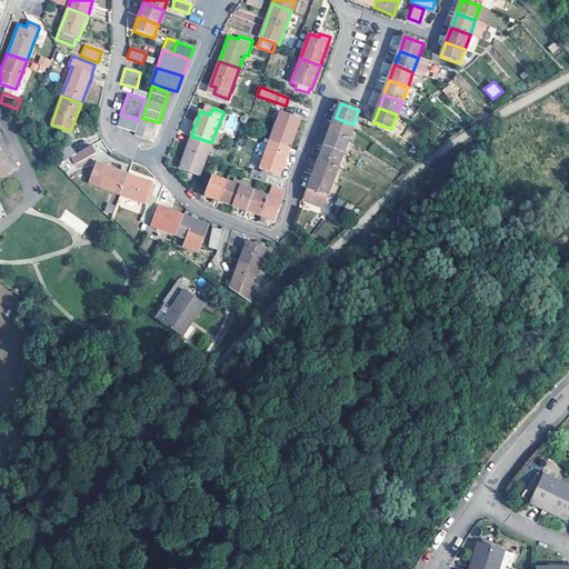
[(280,111),(269,140),(290,147),(300,119),(293,117),(280,111)]
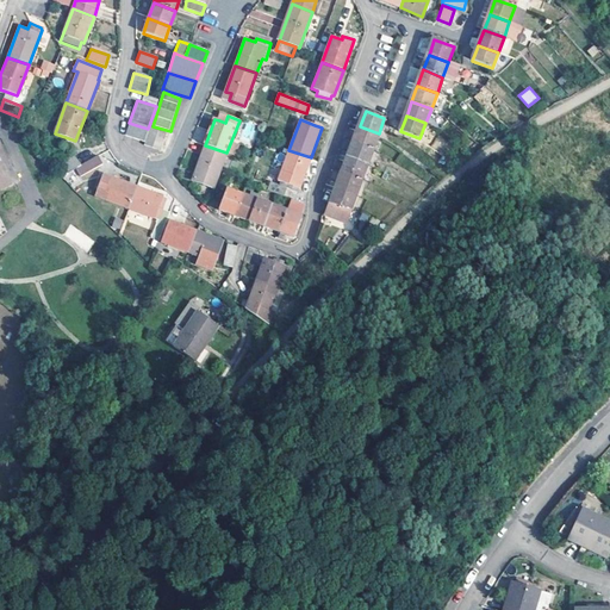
[(150,130),(150,129),(148,129),(129,123),(124,137),(145,144),(150,130)]
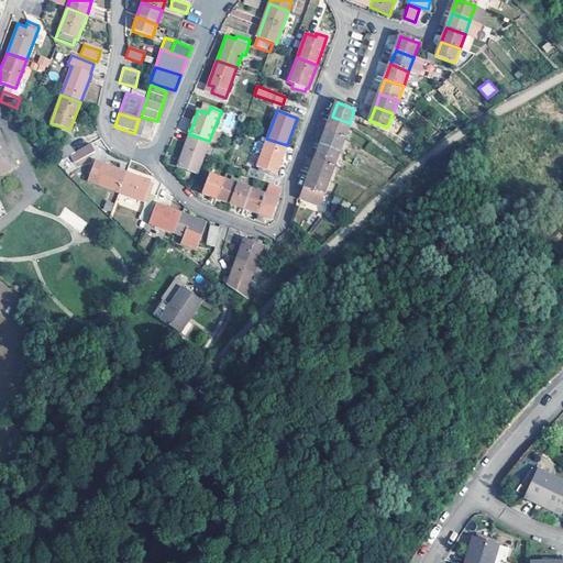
[(344,138),(350,123),(332,117),(327,131),(344,138)]
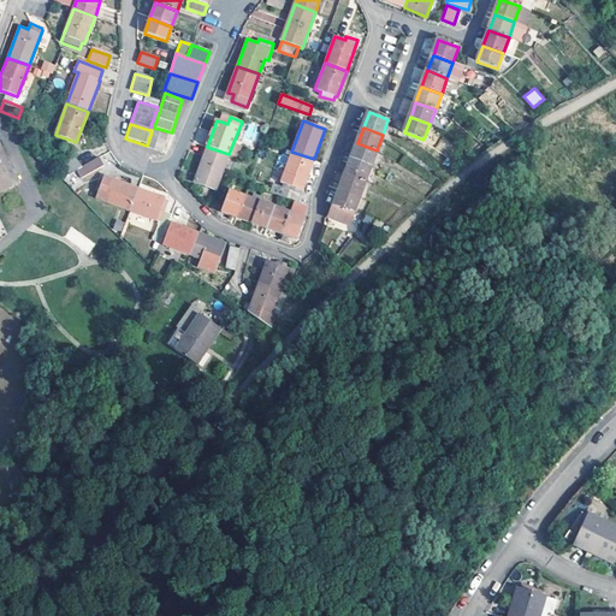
[(169,137),(152,131),(147,146),(146,148),(163,154),(169,137)]
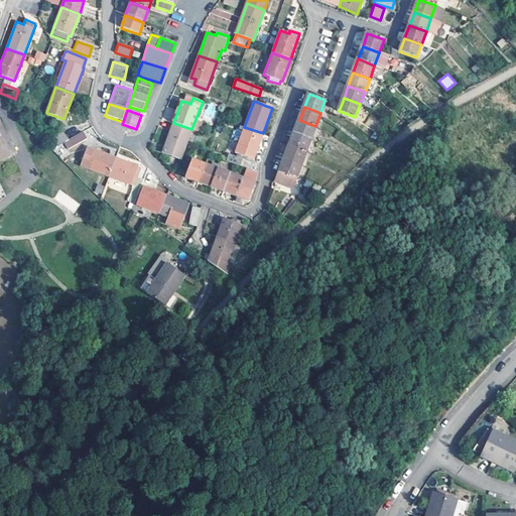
[(310,139),(315,126),(299,120),(294,133),(310,139)]
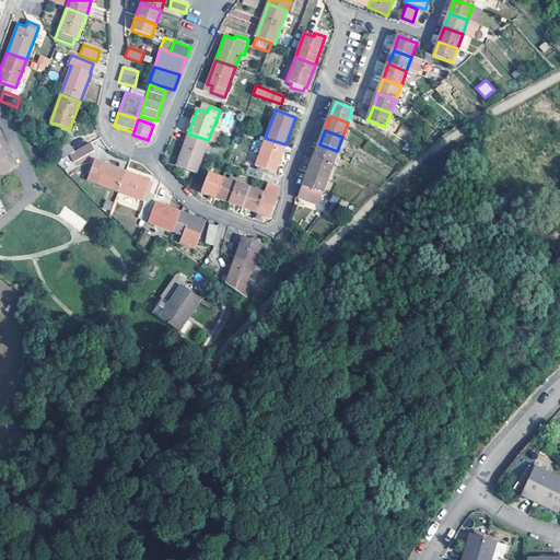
[(0,173),(15,165),(0,132),(0,173)]
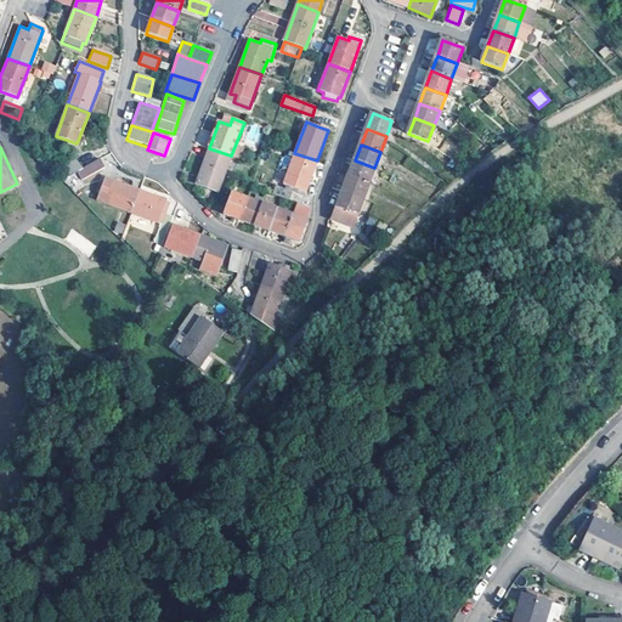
[(218,192),(231,156),(209,148),(196,184),(218,192)]
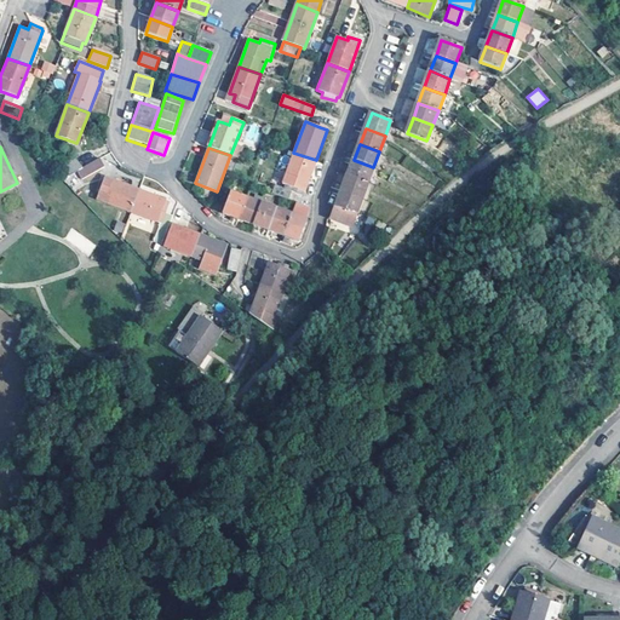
[(316,160),(293,153),(282,184),(286,185),(285,189),(274,184),(271,194),(281,197),(288,200),(292,191),(302,195),(302,194),(303,191),(304,193),(316,160)]
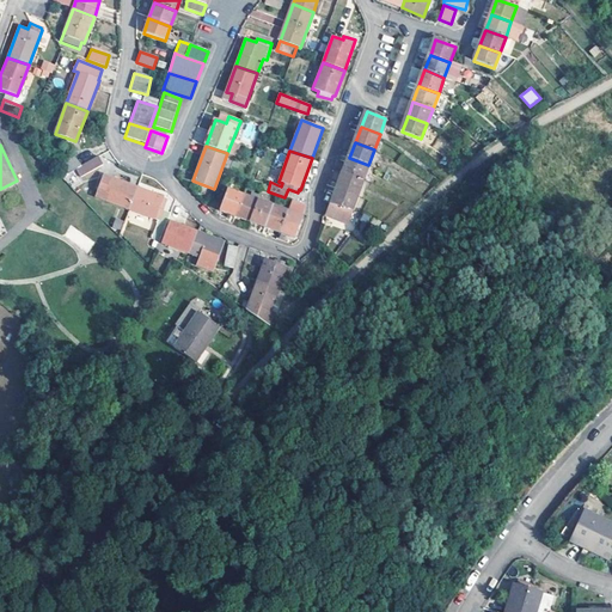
[(104,165),(99,155),(84,164),(89,172),(104,165)]
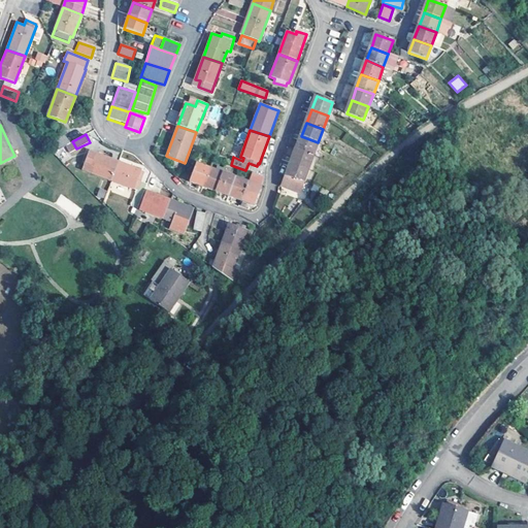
[(68,144),(62,136),(46,146),(53,153),(68,144)]
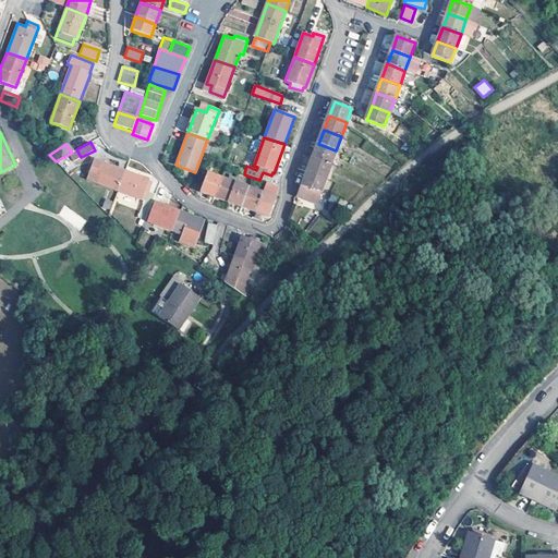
[(314,158),(330,165),(336,150),(318,144),(314,158)]
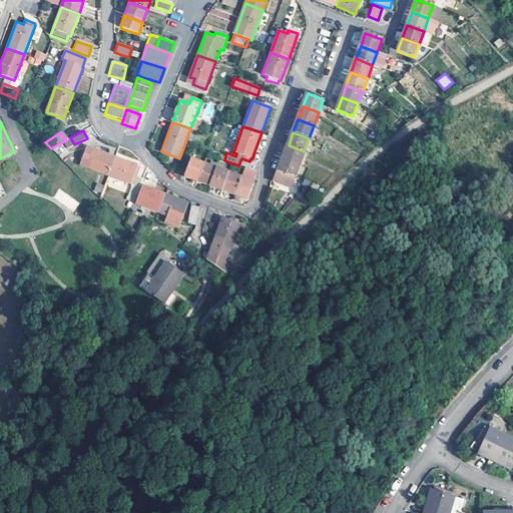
[(289,145),(284,158),(300,164),(304,151),(289,145)]
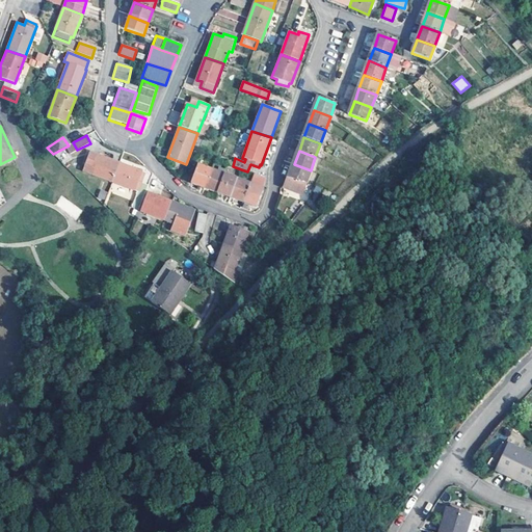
[(112,182),(118,163),(90,153),(89,157),(84,155),(78,169),(112,182)]
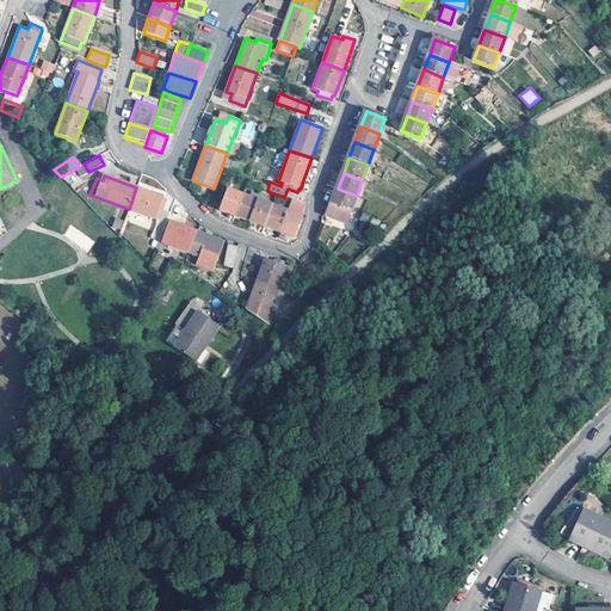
[(136,187),(129,209),(155,218),(159,207),(162,208),(165,201),(162,199),(162,197),(136,187)]
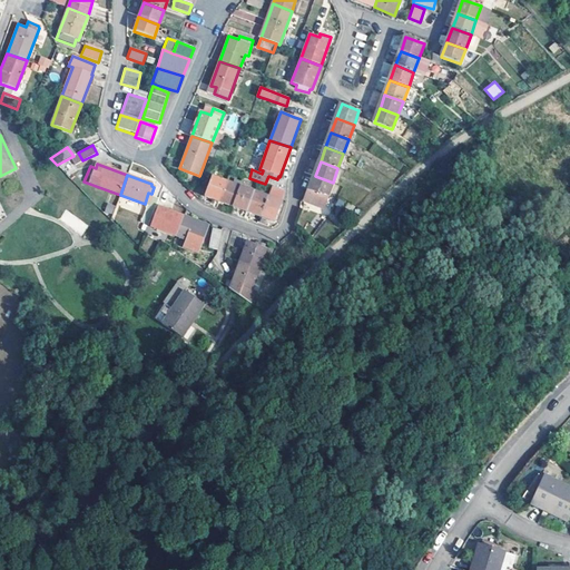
[(218,202),(226,182),(213,176),(205,196),(218,202)]
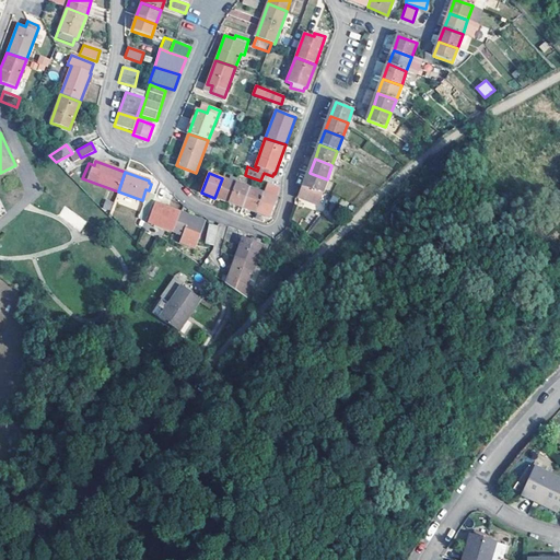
[(322,193),(327,179),(310,173),(308,175),(300,197),(313,201),(317,191),(322,193)]
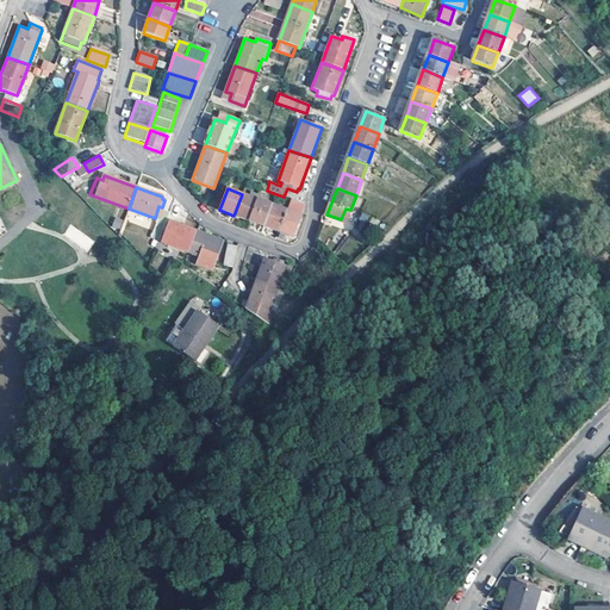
[(256,200),(242,194),(234,216),(249,221),(256,200)]
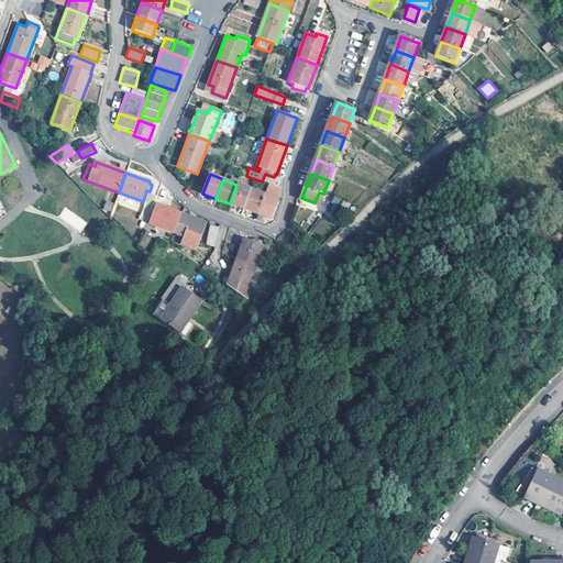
[(265,192),(266,189),(253,184),(251,189),(244,209),(258,214),(265,195),(265,192)]
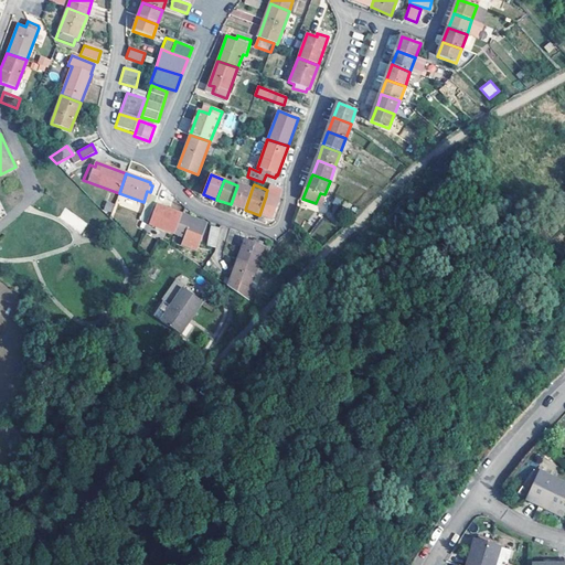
[(269,184),(267,190),(266,193),(279,199),(283,190),(269,184)]
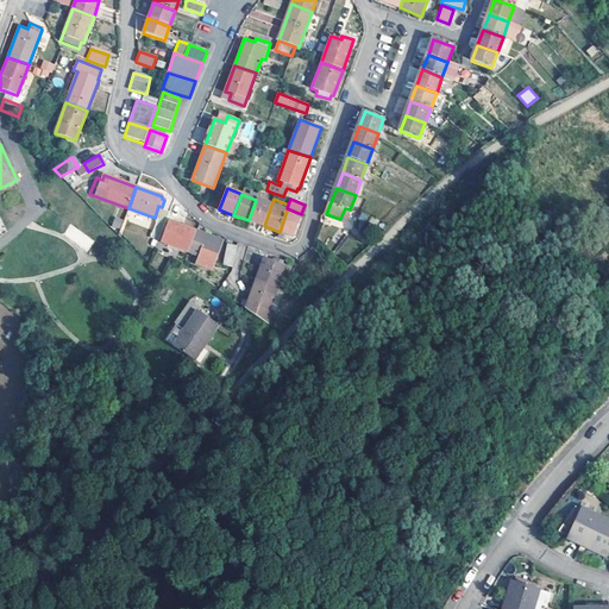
[(261,225),(264,226),(271,205),(256,200),(249,220),(261,225)]
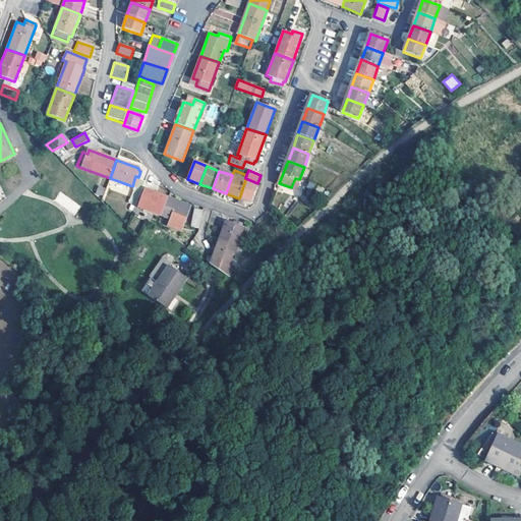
[(146,181),(138,178),(132,193),(139,195),(146,181)]
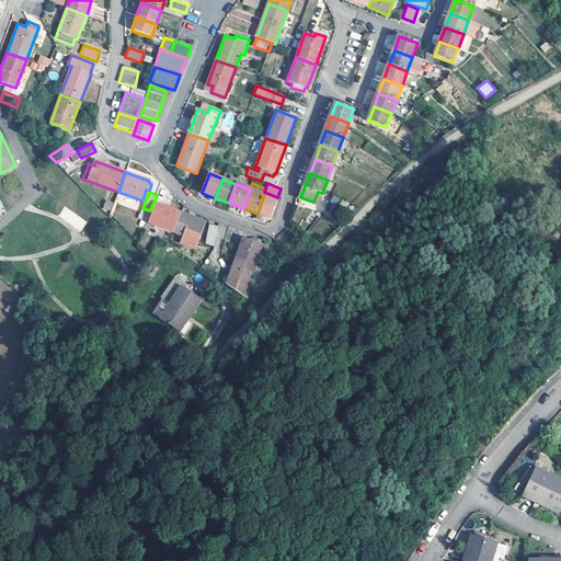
[(264,194),(258,214),(270,218),(277,198),(264,194)]
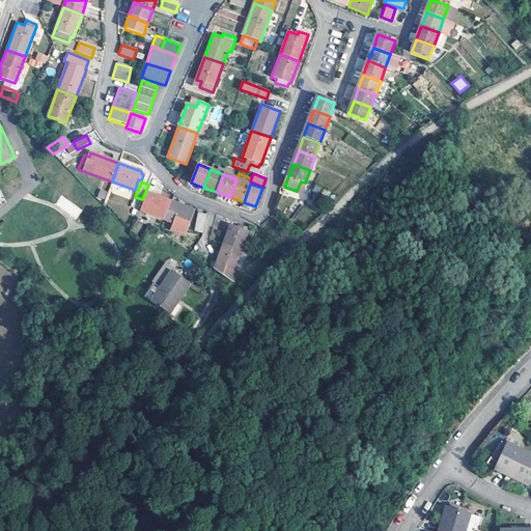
[(164,220),(171,201),(152,194),(150,197),(144,195),(139,211),(164,220)]
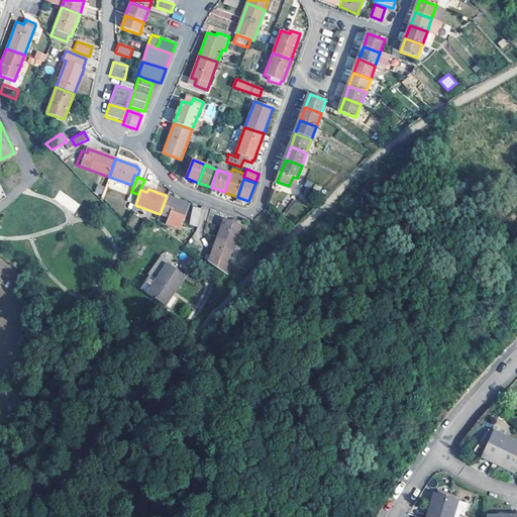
[(189,204),(167,196),(160,214),(168,218),(166,223),(180,229),(189,204)]
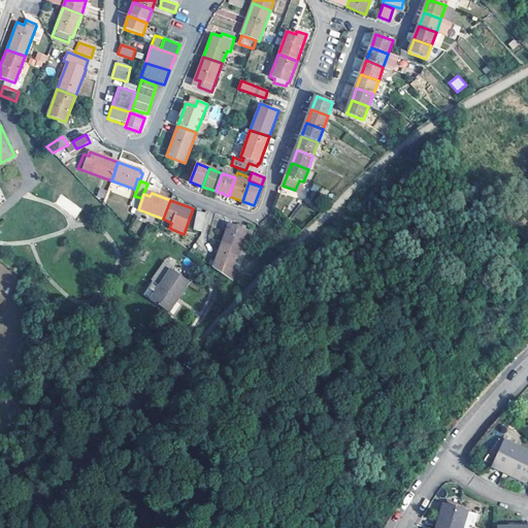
[(205,213),(197,211),(193,229),(202,231),(205,213)]
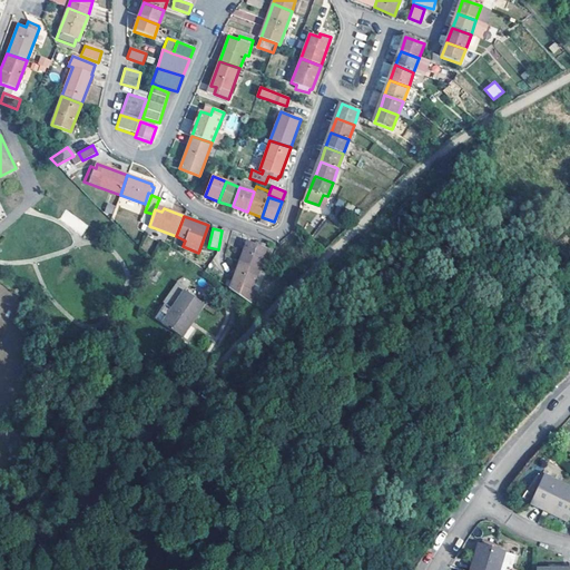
[(139,245),(145,251),(154,242),(148,236),(139,245)]
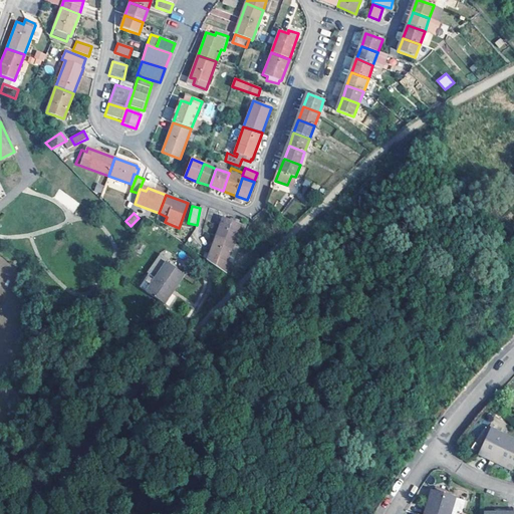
[(223,218),(216,236),(234,243),(240,224),(238,223),(238,220),(230,217),(229,220),(223,218)]
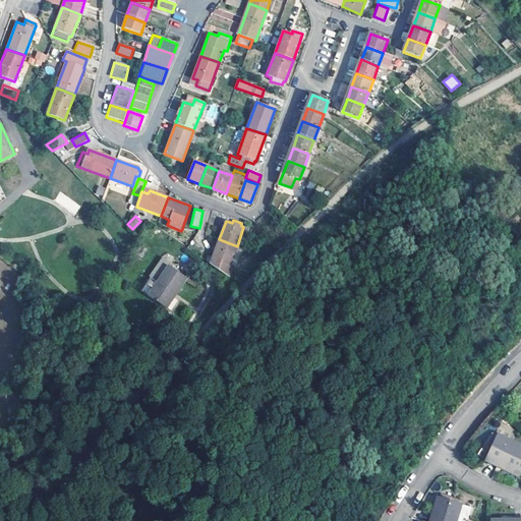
[(237,246),(219,239),(210,264),(229,277),(233,266),(230,265),(237,246)]
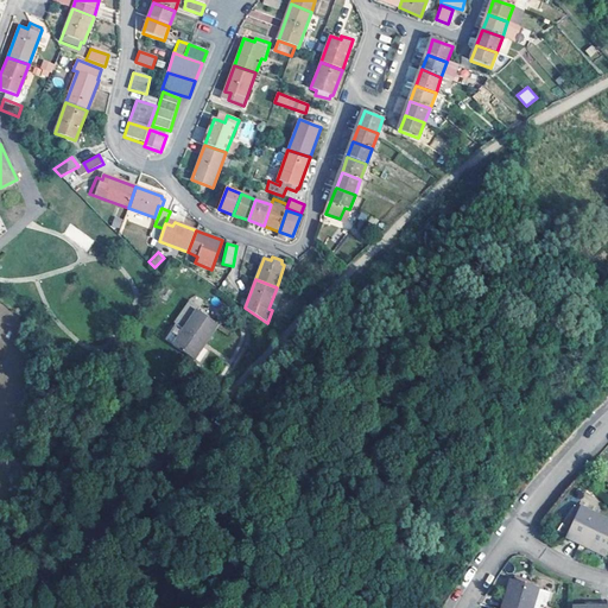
[(216,323),(195,309),(171,344),(190,358),(202,341),(203,342),(216,323)]
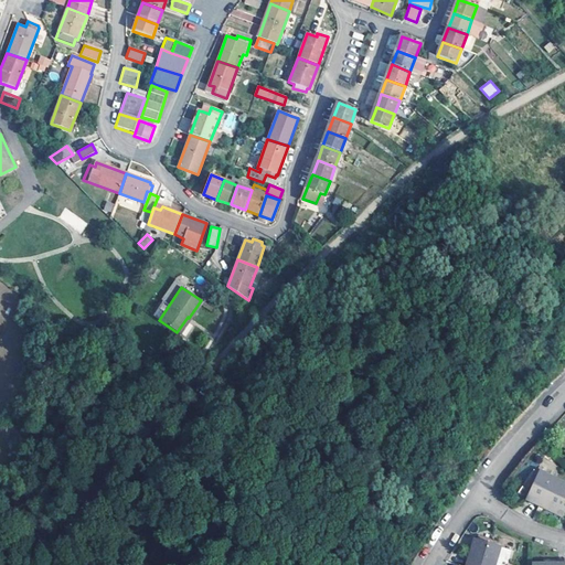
[(564,513),(564,510),(564,482),(540,472),(528,501),(540,507),(541,504),(564,513)]
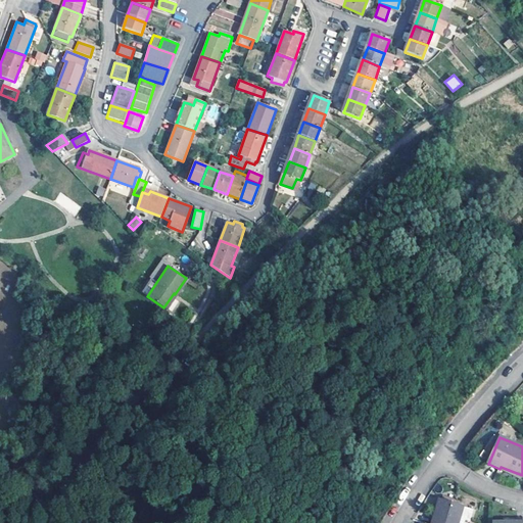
[(439,513),(435,522),(464,522),(465,521),(469,522),(472,511),(439,501),(435,512),(439,513)]
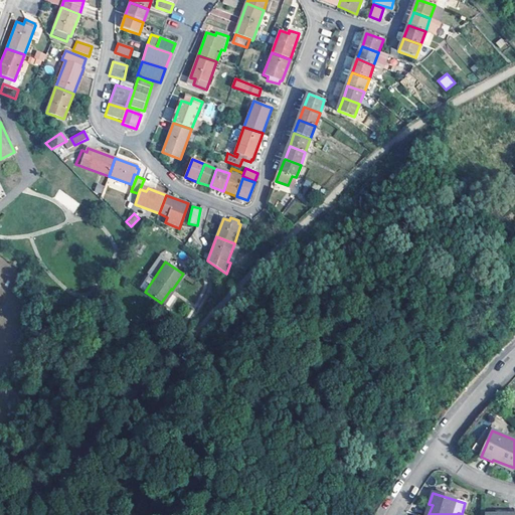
All buildings are outlined.
